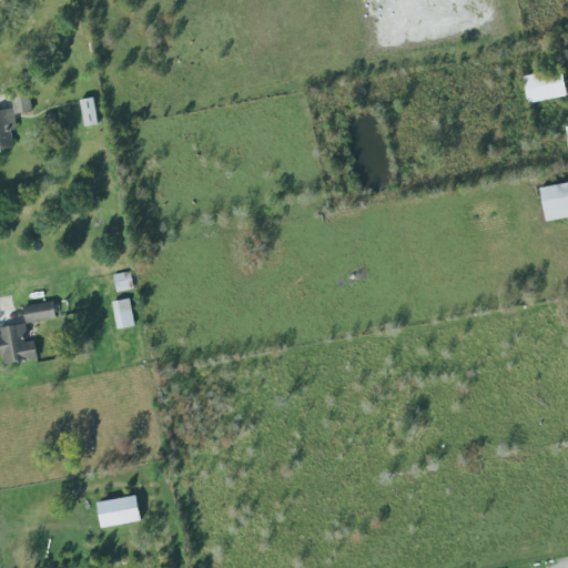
[(566,95),(560,70),(523,78),(527,103),(566,95)]
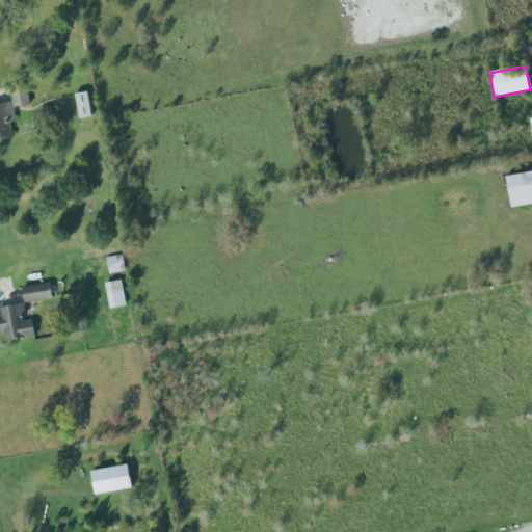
[(77,118),(89,117),(87,92),(75,94),(77,118)]
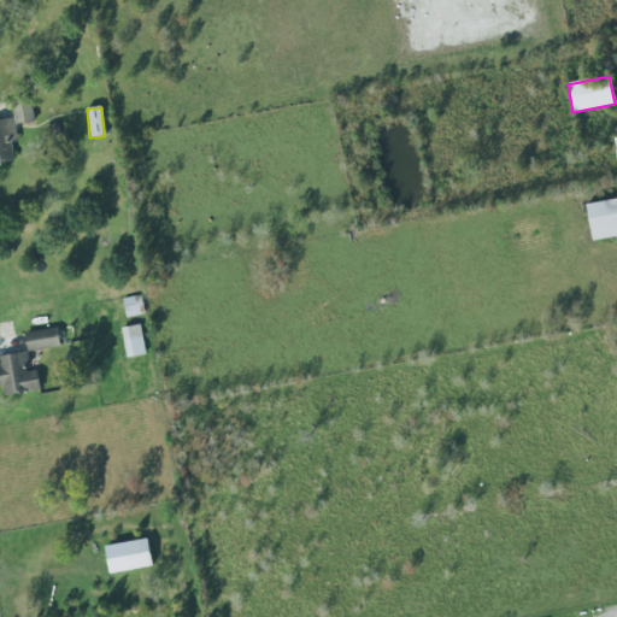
[(17,141),(12,118),(0,119),(0,163),(13,162),(10,142),(17,141)]
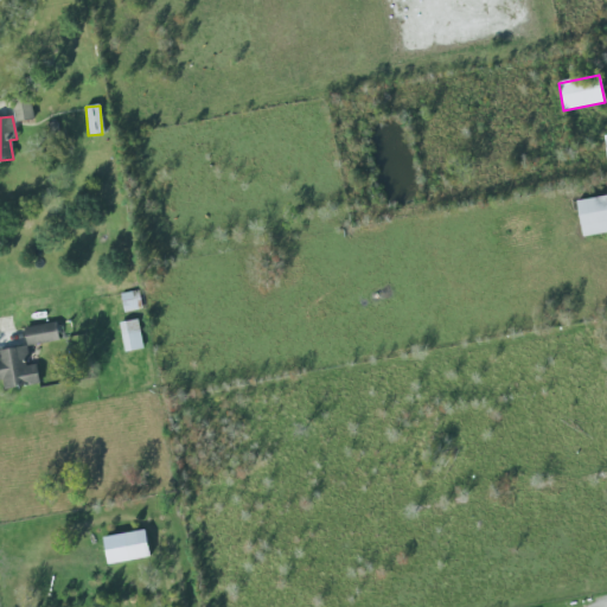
[(581,236),(606,234),(606,197),(577,200),(581,236)]
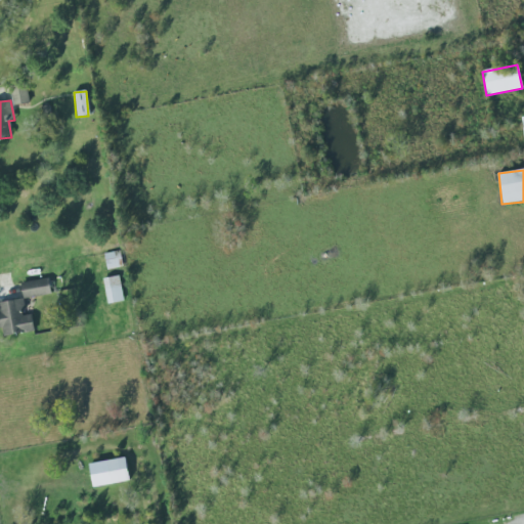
[(121,268),(120,252),(104,254),(106,269),(121,268)]
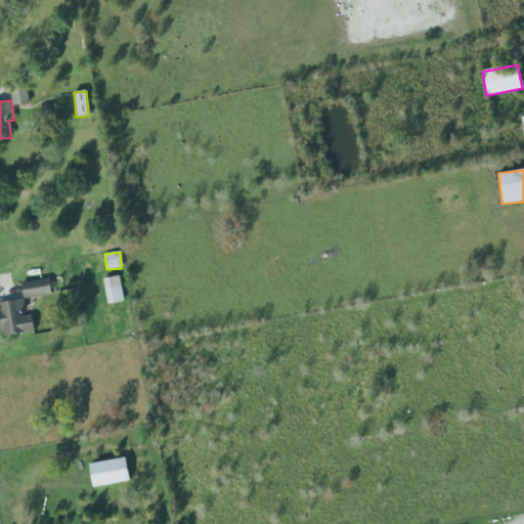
[(102,278),(107,304),(123,301),(119,276),(102,278)]
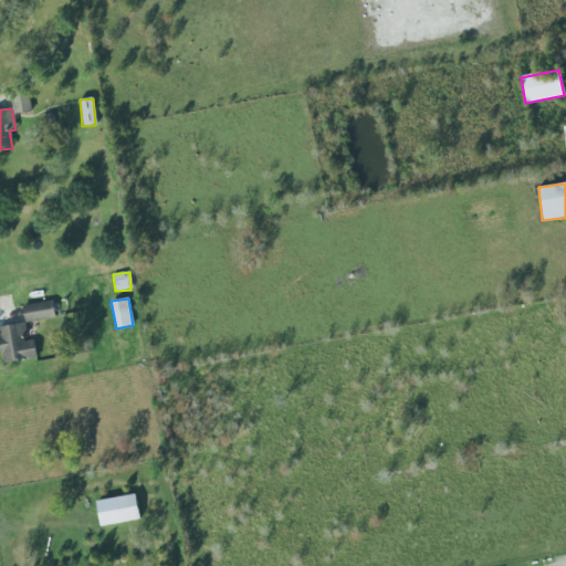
[(54,317),(52,301),(22,306),(24,323),(54,317)]
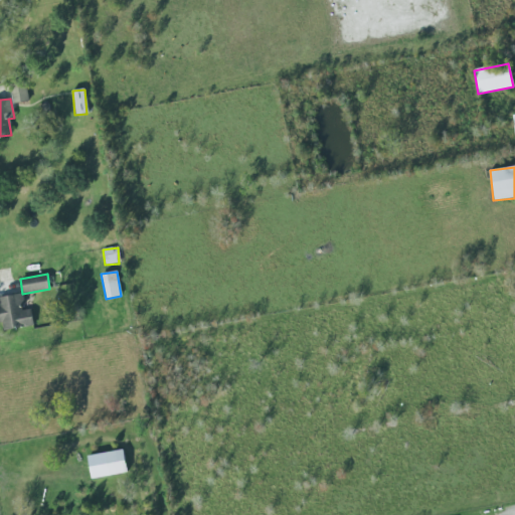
[(0,297),(0,324),(1,331),(32,326),(30,309),(22,311),(20,302),(23,302),(22,294),(0,297)]
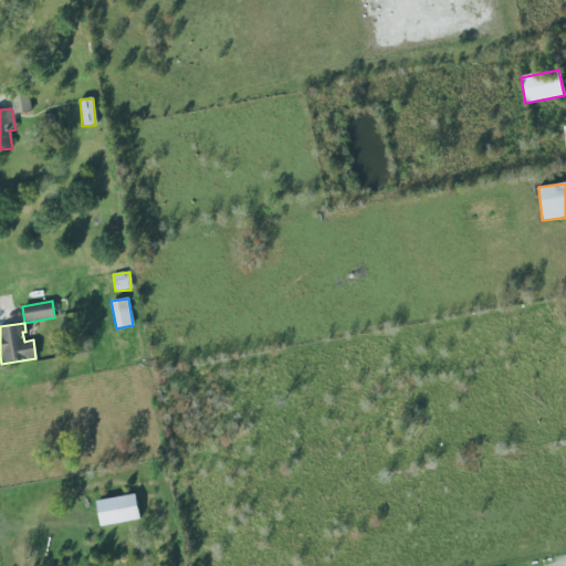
[(139,520),(135,494),(96,502),(101,526),(139,520)]
